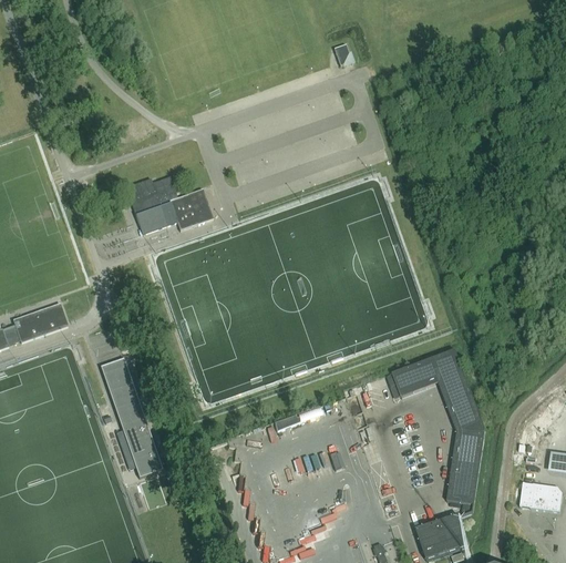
[(339,64),(341,63),(342,65),(353,61),(350,50),(348,51),(345,43),(333,47),(339,64)]
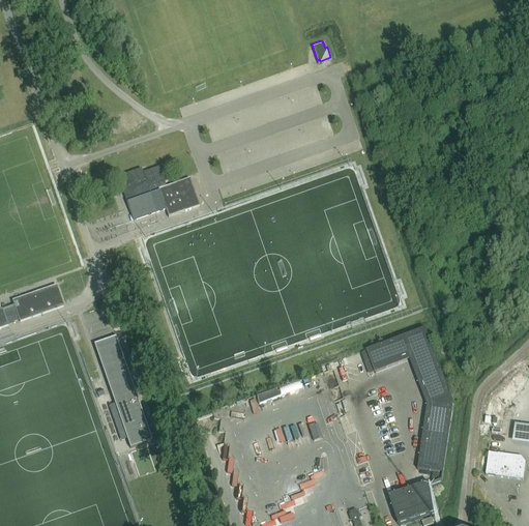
[(165,206),(167,214),(199,203),(188,176),(188,175),(165,183),(158,164),(142,170),(140,166),(117,174),(125,198),(126,200),(133,217),(156,209),(165,206)]
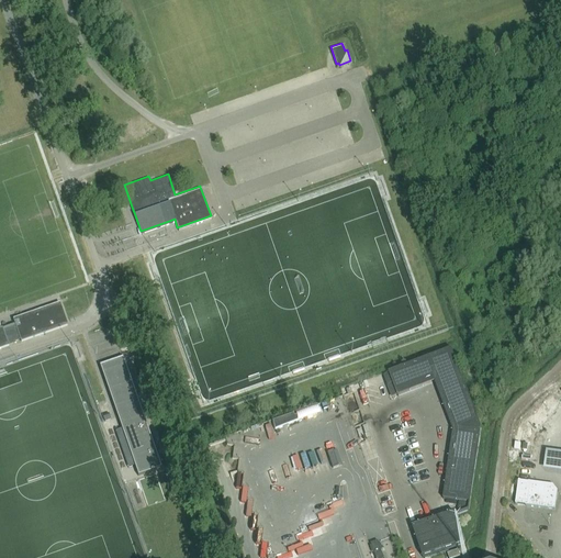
[(58,300),(12,316),(20,338),(66,322),(58,300)]
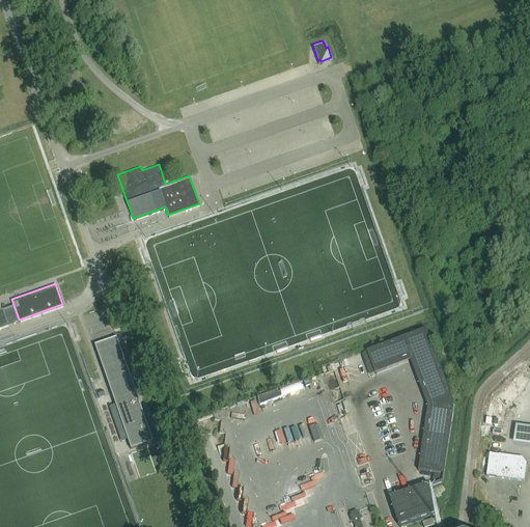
[(443,471),(453,401),(429,336),(425,327),(361,352),(369,373),(410,358),(427,404),(418,468),(443,471)]
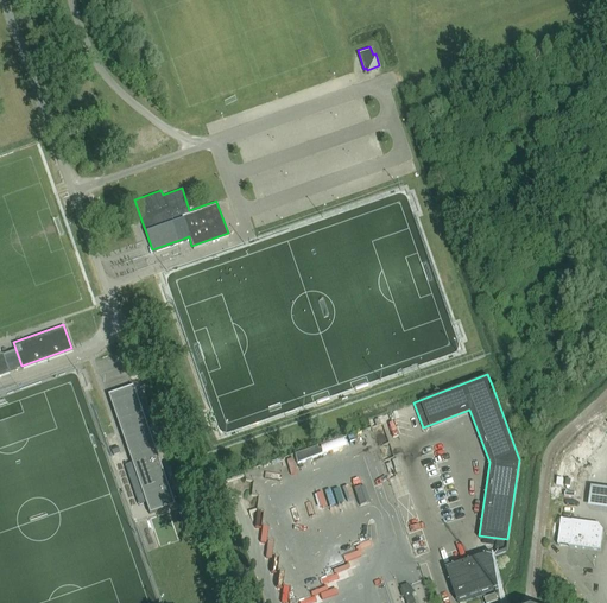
[(146,506),(149,511),(174,501),(132,382),(107,392),(131,461),(132,459),(147,506),(146,506)]
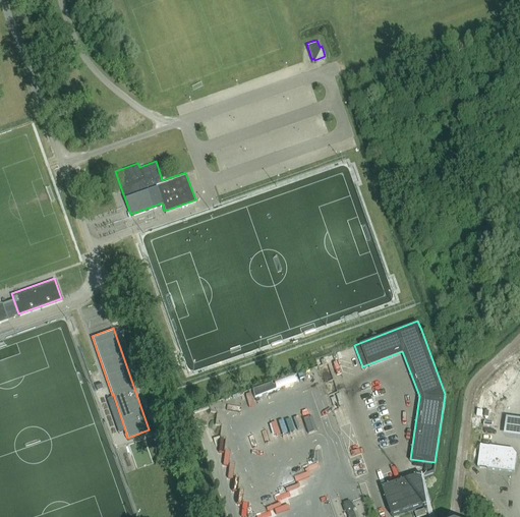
[(271,384),(271,382),(251,389),(253,395),(295,380),(293,375),(274,382),(274,383),(271,384)]
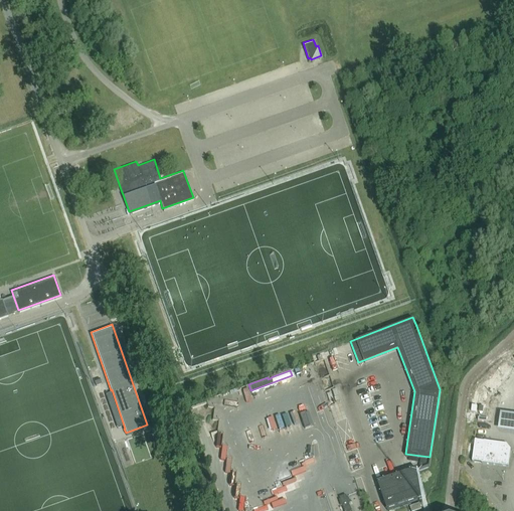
[(513,410),(498,408),(496,427),(512,429),(513,429),(513,410)]
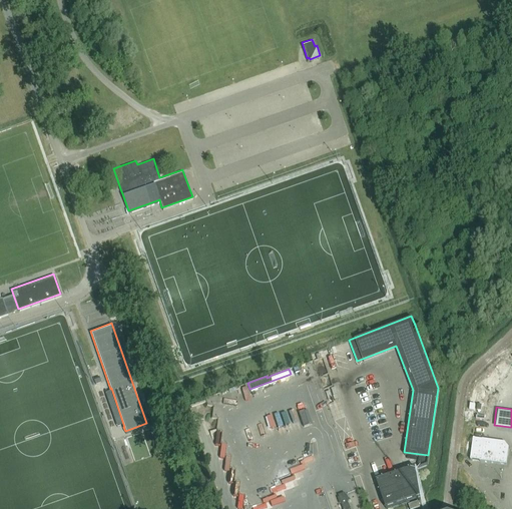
[(227,439),(223,439),(224,427),(218,427),(218,441),(222,441),(222,454),(227,454),(227,439)]
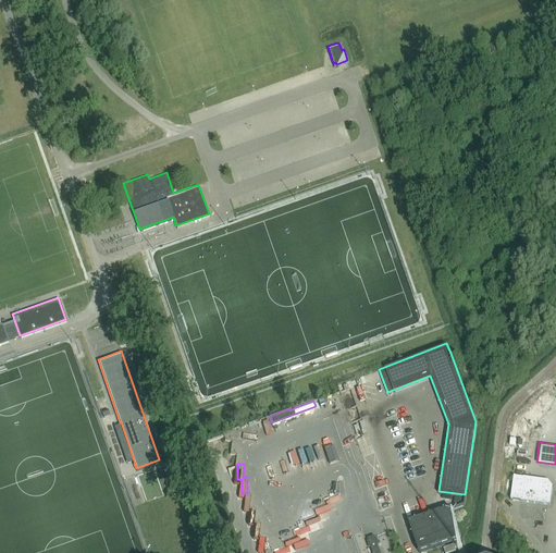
[(547,477),(513,472),(509,496),(550,502),(552,483),(547,477)]
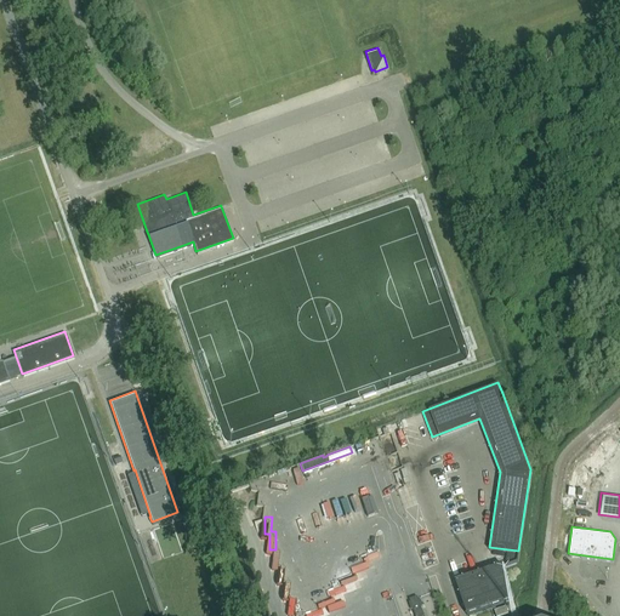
[(464,603),(510,587),(502,565),(517,560),(518,551),(517,559),(502,564),(502,563),(455,579),(464,603)]
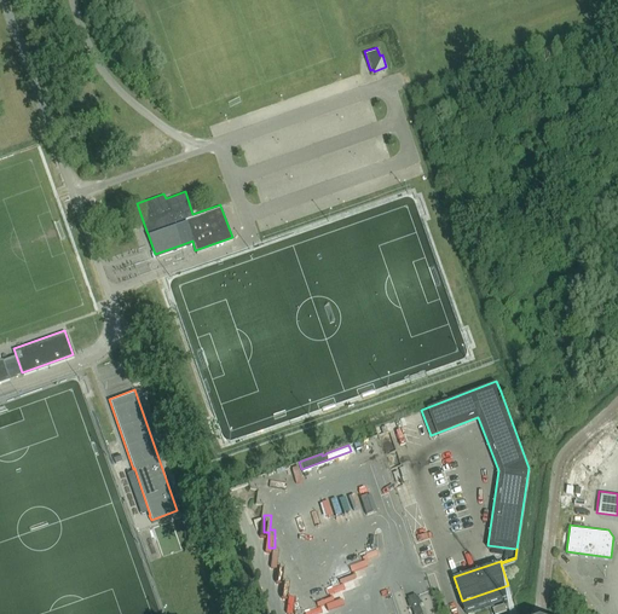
[(410,604),(411,604),(414,613),(419,613),(422,613),(419,601),(420,601),(417,594),(416,595),(415,591),(408,594),(409,597),(406,597),(410,604)]
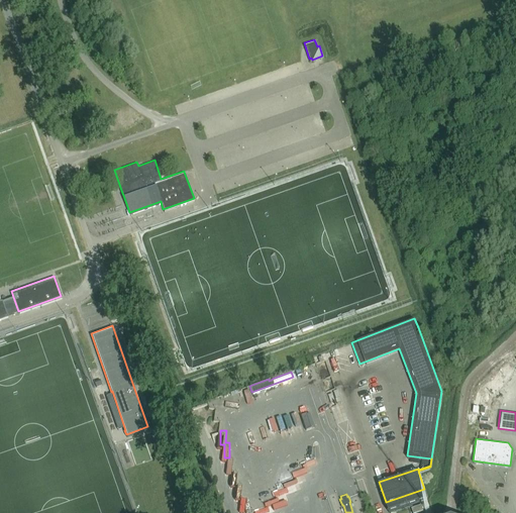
[(422,508),(421,503),(411,506),(413,511),(422,508)]
